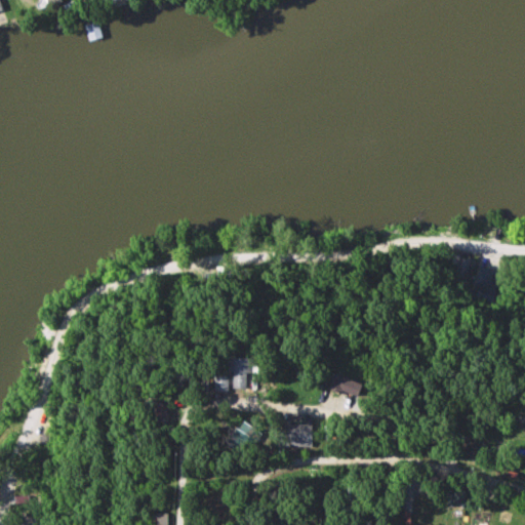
[(87,27),(91,40),(102,38),(98,24),(87,27)]
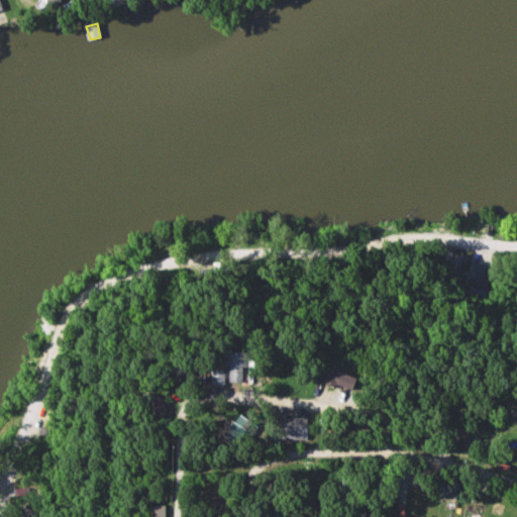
[(228,279),(228,263),(214,263),(214,279),(228,279)]
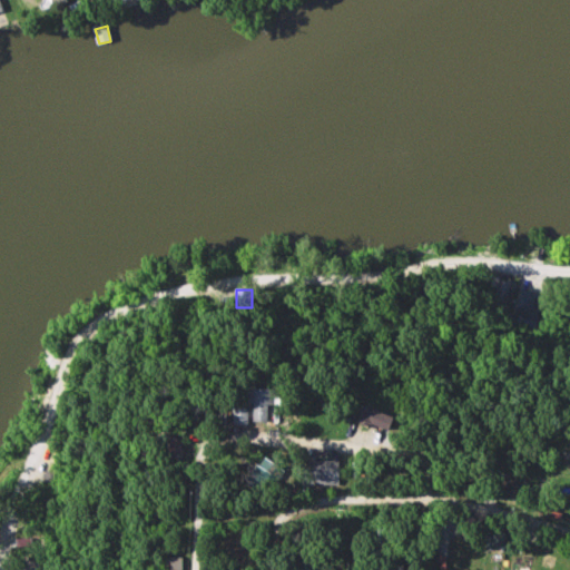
[(281,392),(252,390),(252,406),(256,406),(255,423),(271,424),(272,406),(290,408),(291,397),(281,397),(281,392)]
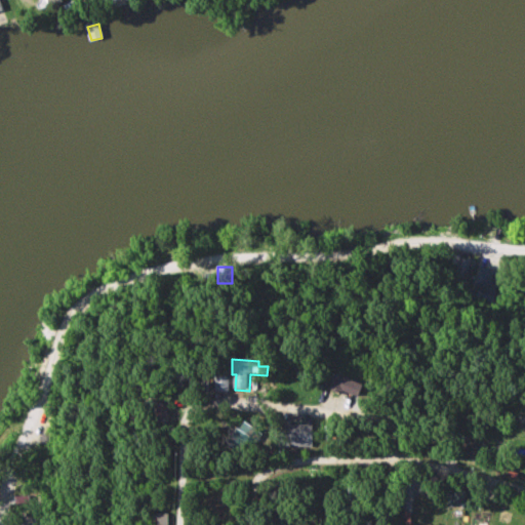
[(365,386),(337,375),(332,391),(359,401),(365,386)]
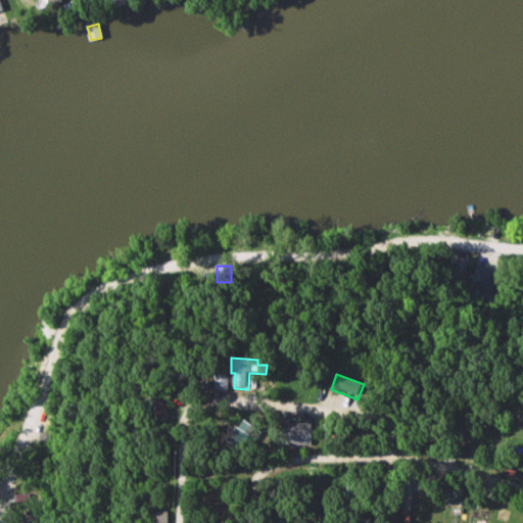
[(231,378),(217,378),(217,389),(230,390),(231,378)]
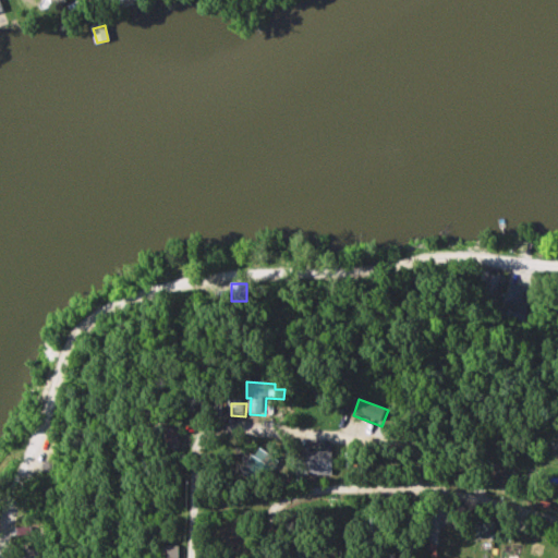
[(182,433),(165,427),(159,445),(178,449),(182,433)]
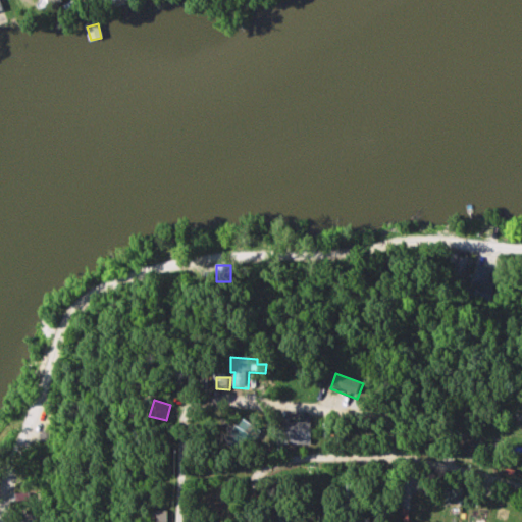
[(312,446),(312,423),(278,423),(278,446),(312,446)]
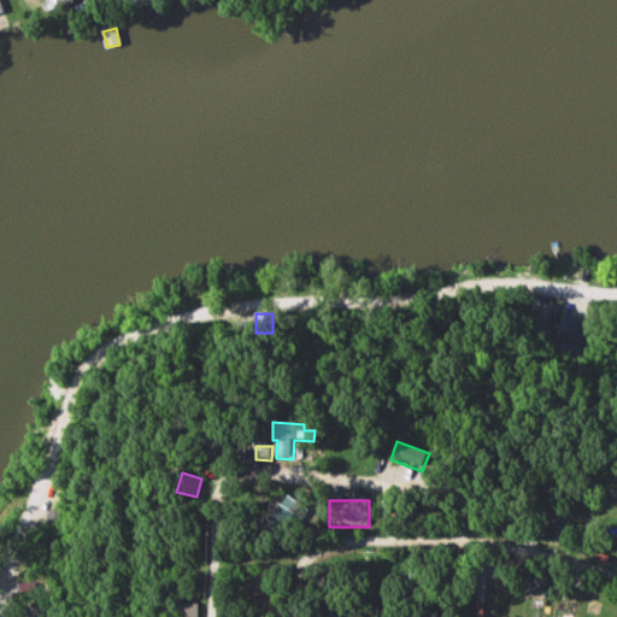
[(512,524),(523,528),(528,516),(517,511),(512,524)]
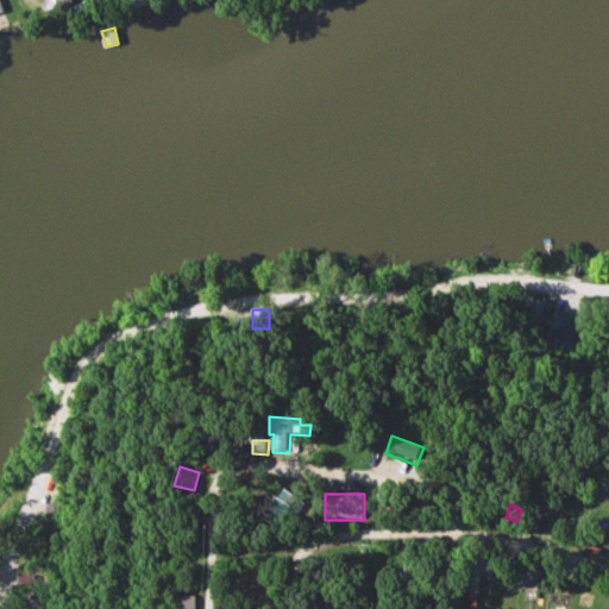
[(607,552),(608,545),(608,533),(591,528),(585,545),(607,552)]
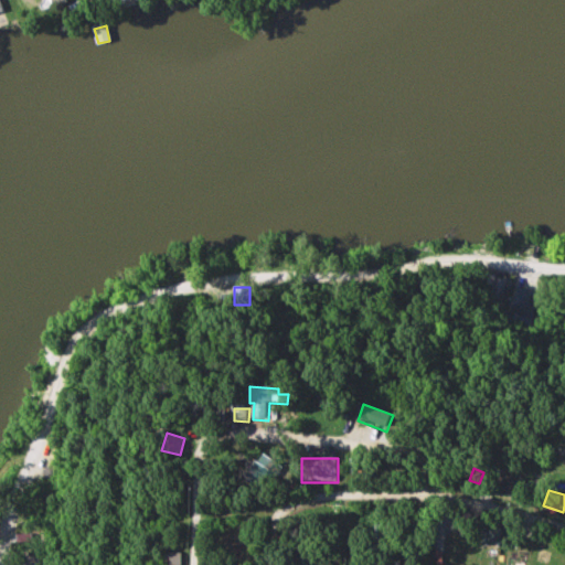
[(310,564),(309,555),(291,558),(291,564),(310,564)]
